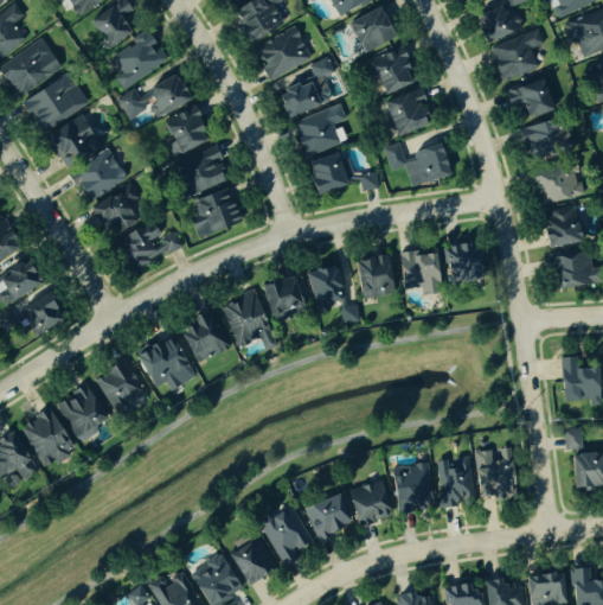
[(69,0),(79,16),(104,0),(69,0)]
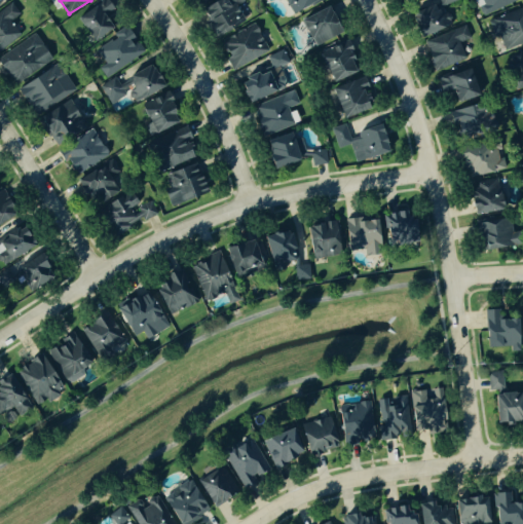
[(103,0),(79,16),(96,41),(117,27),(111,17),(120,10),(113,0),(103,0)]
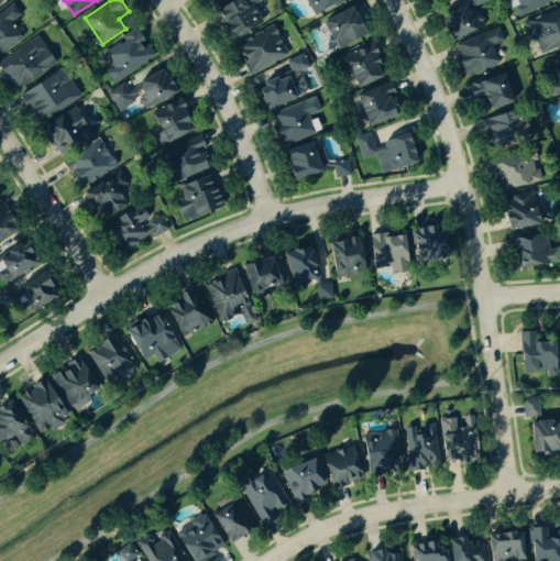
[(264,23),(257,8),(265,3),(263,0),(231,0),(217,8),(233,39),(264,23)]
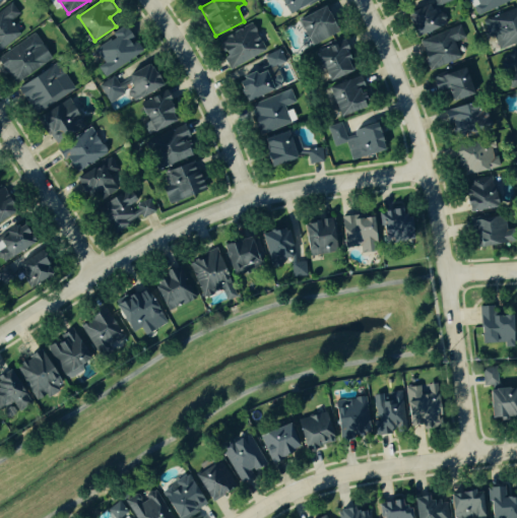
[(281,0),(289,15),(316,0),(281,0)]
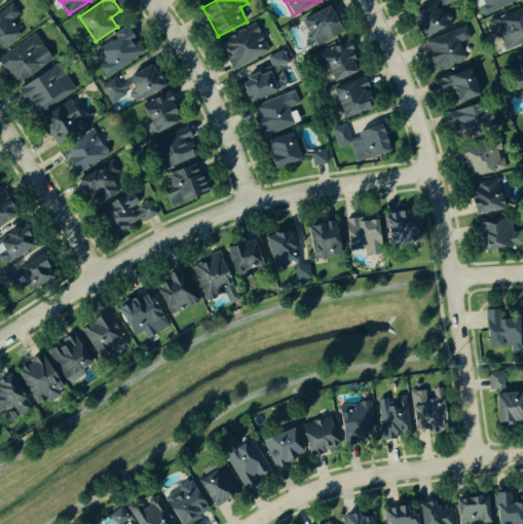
[(413,12),(420,35),(463,22),(457,3),(463,1),(463,0),(442,0),(443,2),(413,12)]
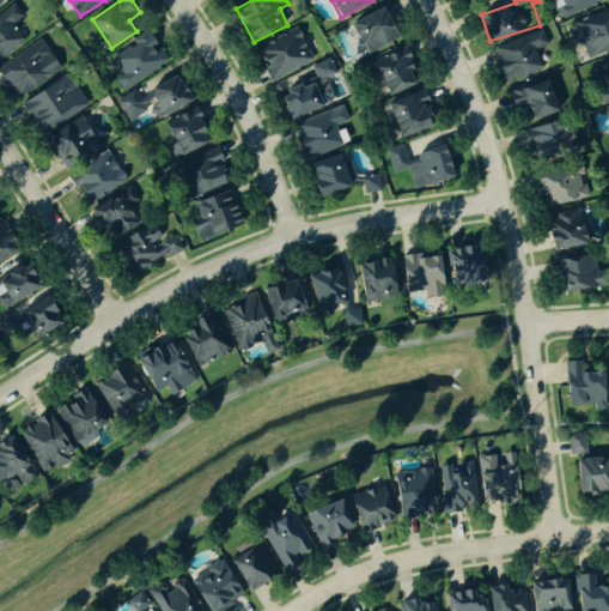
[(559,0),(561,6),(560,7),(564,17),(606,0),(559,0)]
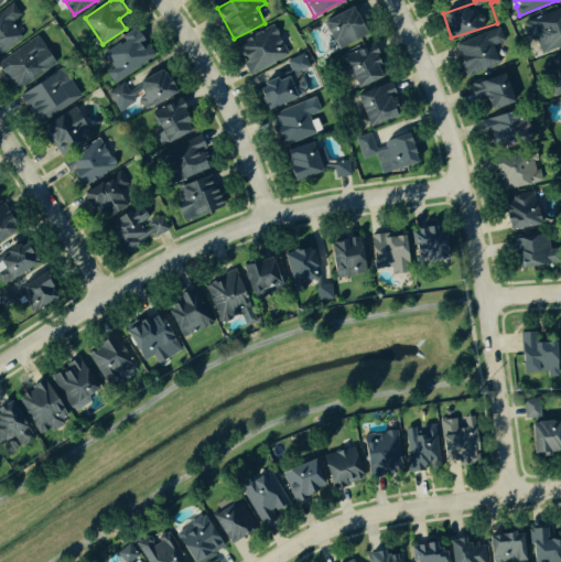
[(0,54),(24,38),(13,21),(23,14),(15,2),(0,12),(0,54)]
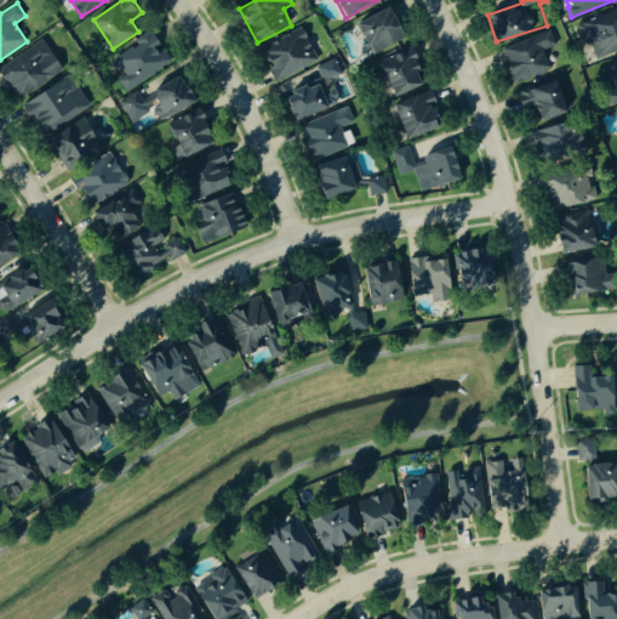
[(358,21),(371,54),(404,40),(392,9),(358,21)]
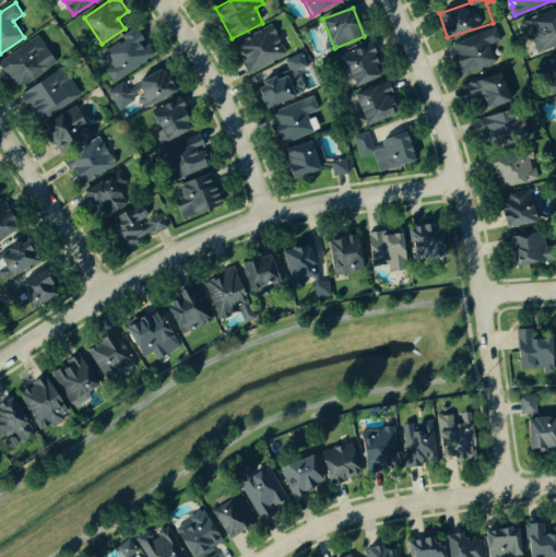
[(555,8),(521,21),(529,43),(534,40),(539,51),(555,45),(555,8)]
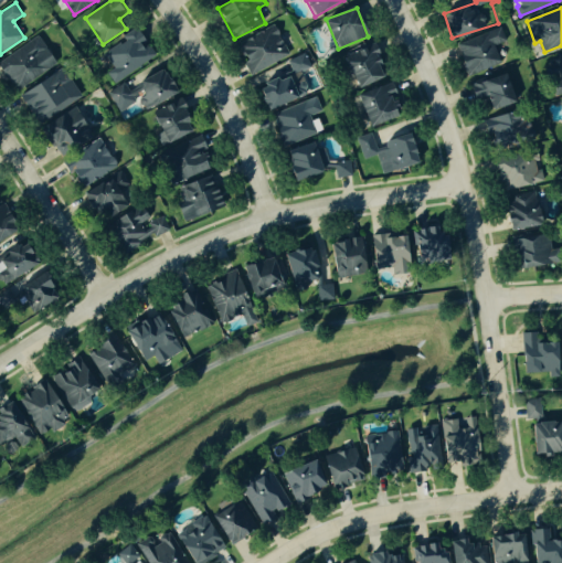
[(292,51),(274,23),(236,48),(255,75),(292,51)]
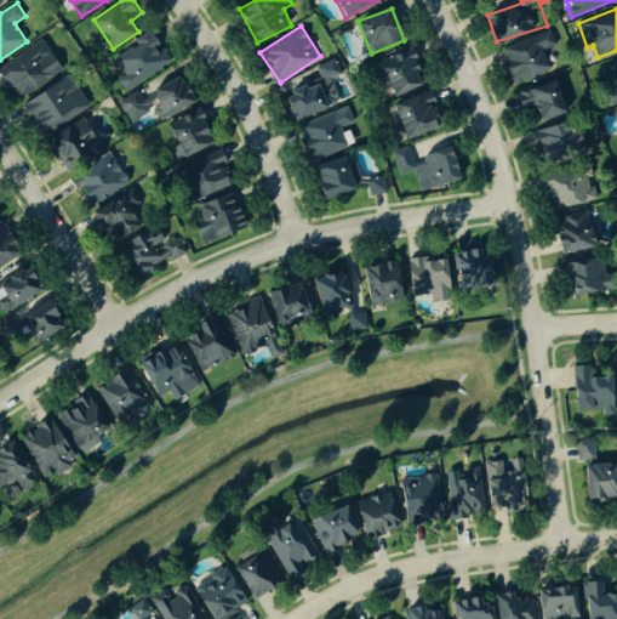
[(173,60),(153,29),(138,40),(141,43),(116,60),(125,73),(116,78),(126,92),(173,60)]
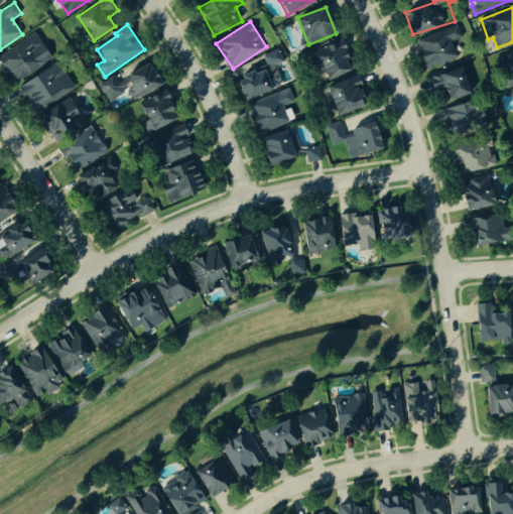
[(418,39),(428,69),(460,57),(453,41),(464,37),(460,24),(418,39)]
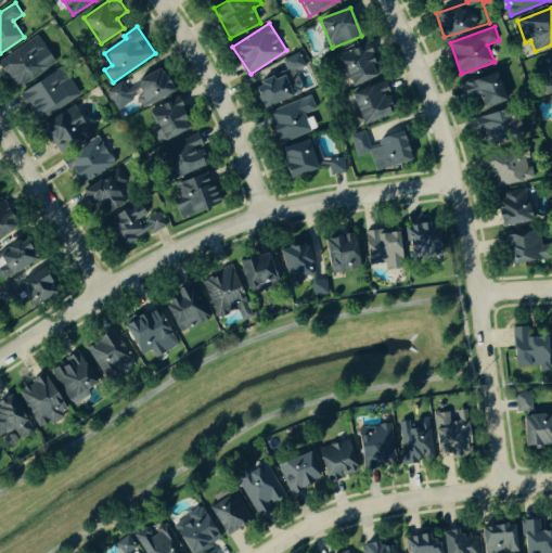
[(56,63),(38,36),(0,61),(0,64),(16,90),(56,63)]
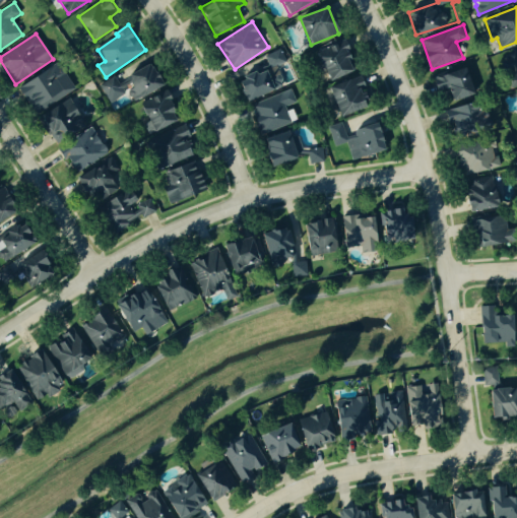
[(316,54),(329,82),(358,68),(344,41),(316,54)]
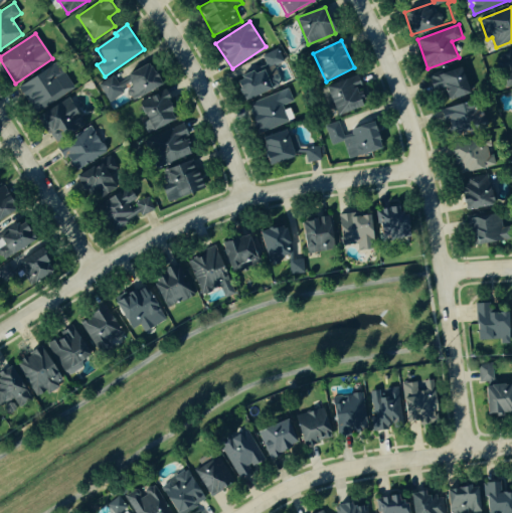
[(245,101),(283,83),(275,65),(285,61),(279,47),(264,54),(269,66),(236,80),(245,101)]
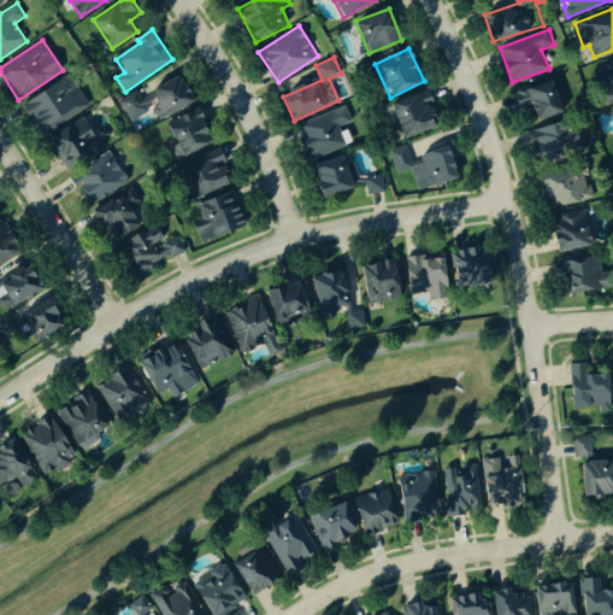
[(601,85),(606,82),(612,95),(612,62),(605,66),(606,70),(596,75),(601,85)]
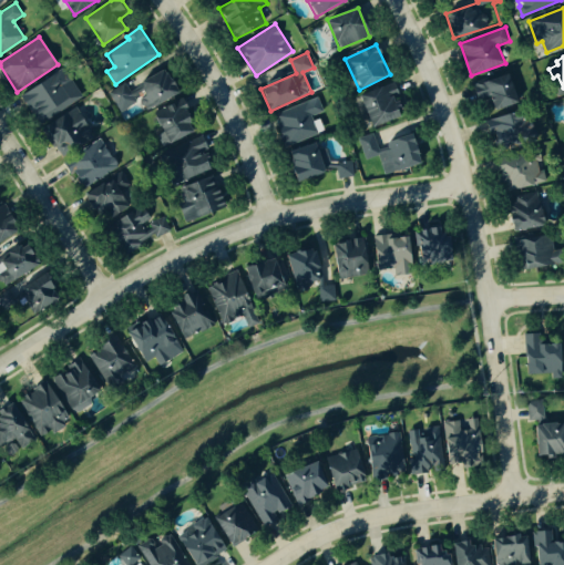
[(178,94),(167,70),(129,89),(126,83),(111,91),(120,111),(143,101),(147,109),(178,94)]
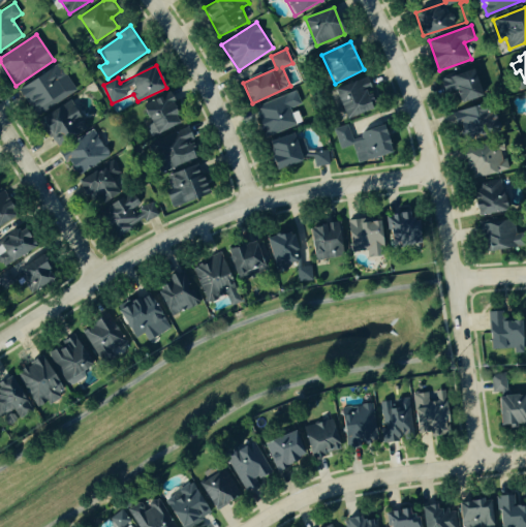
[(78,90),(67,72),(62,75),(56,66),(20,89),(36,116),(78,90)]
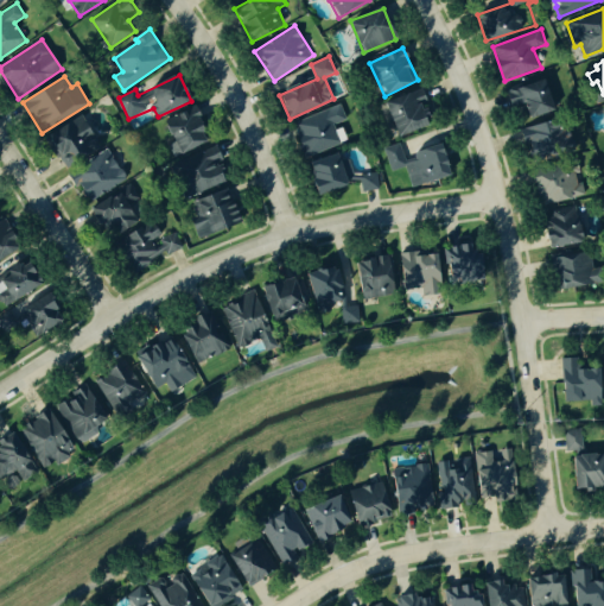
[(531,119),(555,109),(545,79),(507,92),(513,108),(525,103),(531,119)]
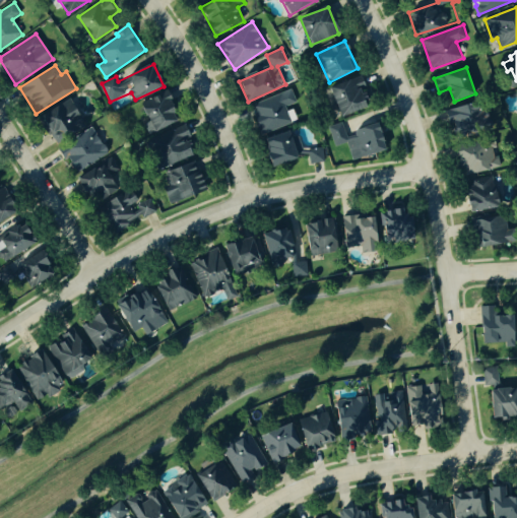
[(339,117),(372,107),(366,88),(371,87),(367,74),(329,86),(339,117)]
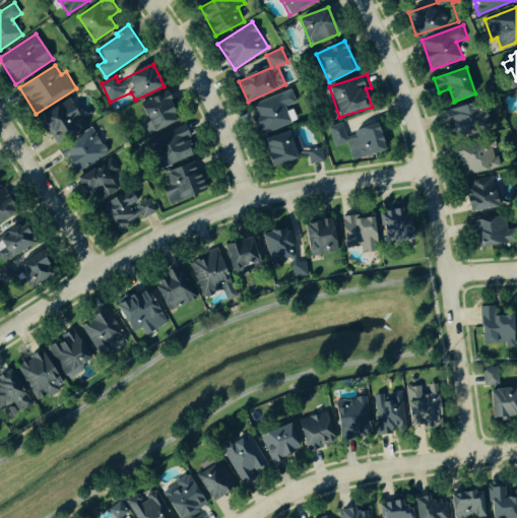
[(150,133),(178,123),(172,106),(175,105),(170,91),(141,102),(147,118),(144,119),(150,133)]
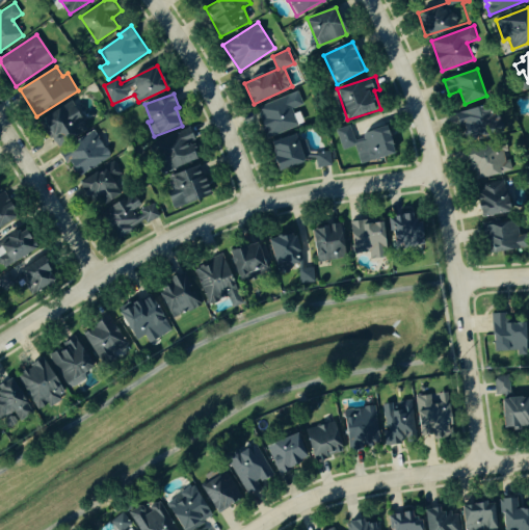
[(299,128),(294,107),(303,105),(301,94),(260,103),(267,135),(299,128)]
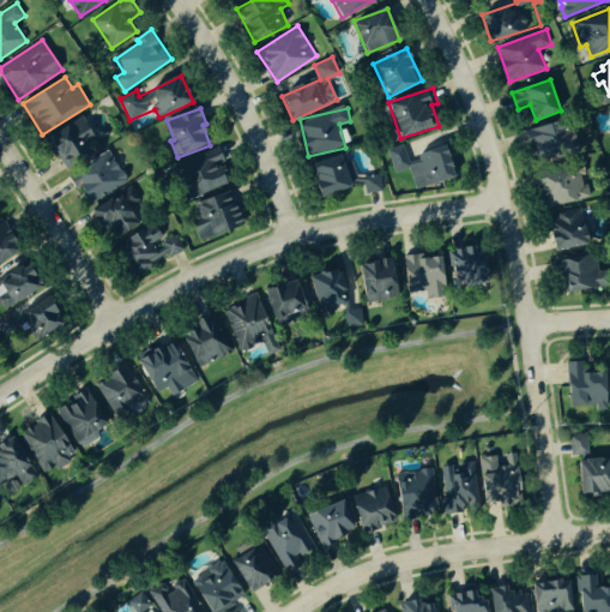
[(102,148),(84,117),(47,137),(65,168),(102,148)]
